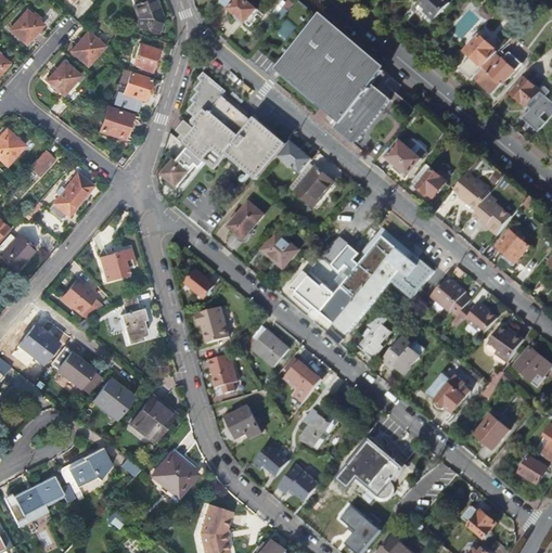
[(129,0),(135,15),(133,24),(154,30),(159,16),(153,0),(129,0)]
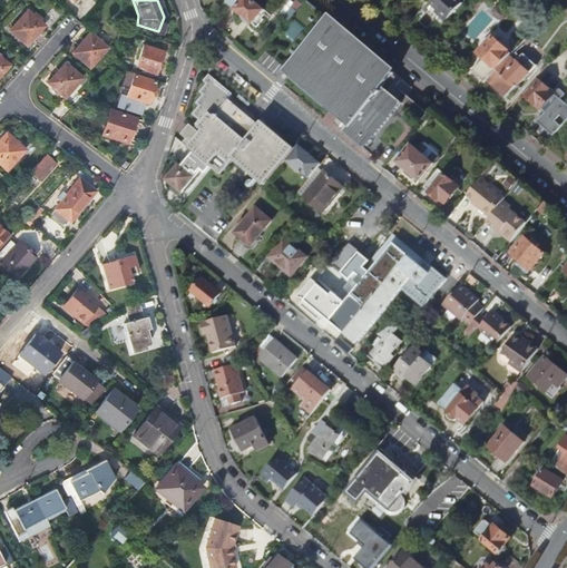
[(232,0),(236,3),(233,7),(250,21),(262,7),(254,0),(232,0)]
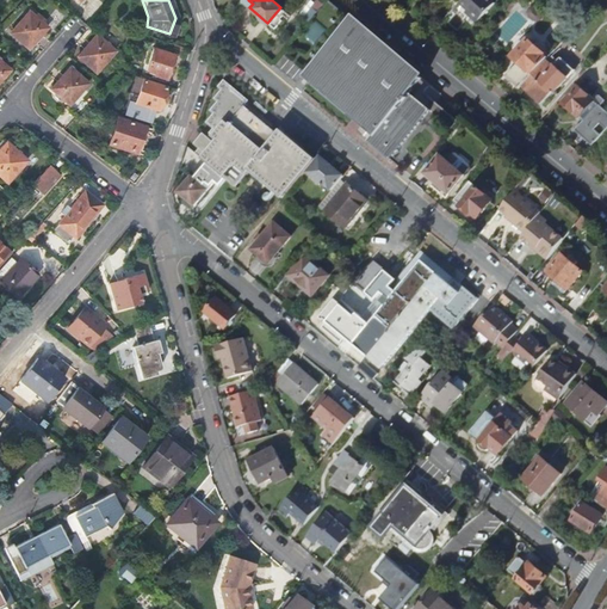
[(481,16),(463,0),(457,0),(445,14),(457,25),(454,26),(463,35),(481,16)]
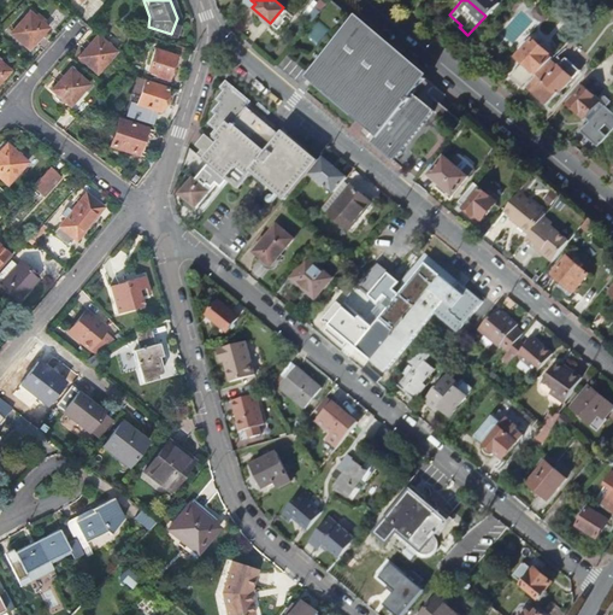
[(46,27),(27,9),(7,30),(27,48),(46,27)]
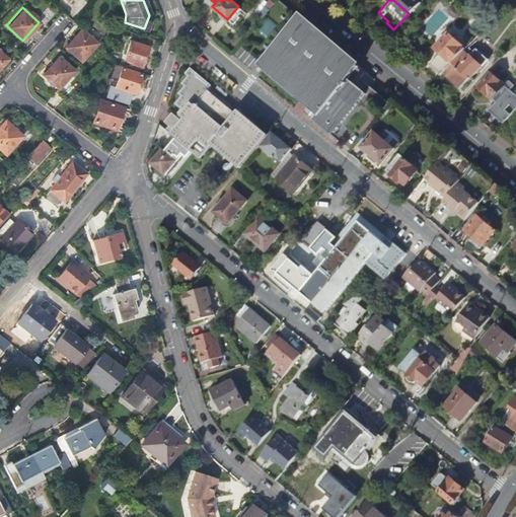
[(255,64),(315,114),(311,119),(329,133),(362,93),(345,79),(355,66),(295,16),(255,64)]
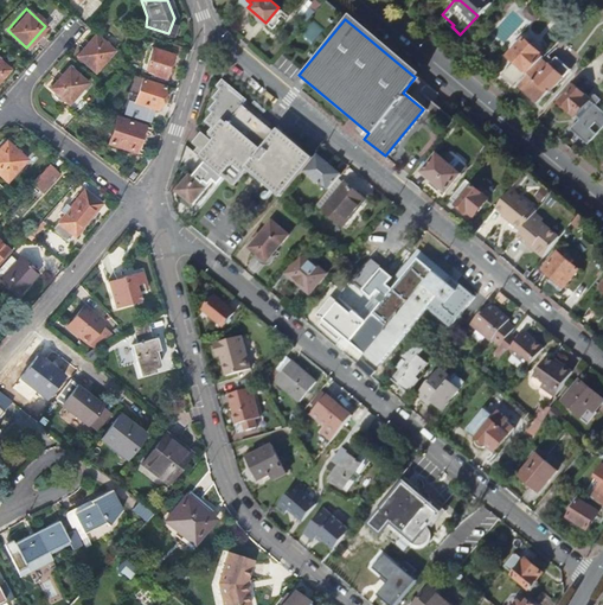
[(111,50),(92,34),(75,55),(92,71),(111,50)]
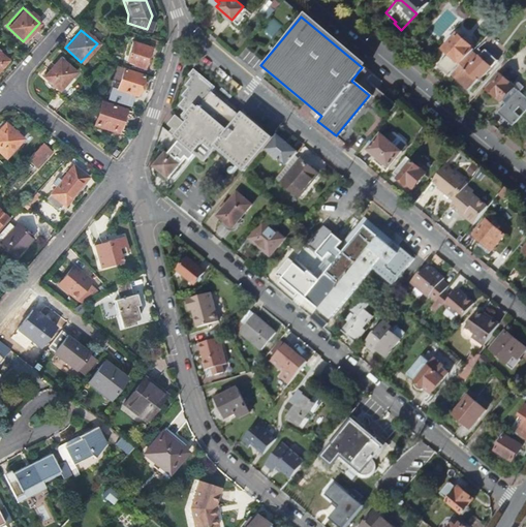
[(438,64),(451,74),(459,65),(462,62),(466,56),(474,47),(457,31),(443,47),(450,52),(438,64)]
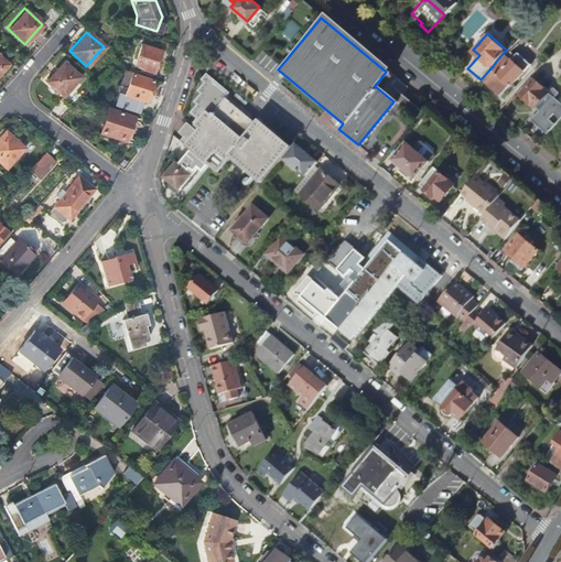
[(157,50),(137,43),(129,66),(150,72),(157,50)]
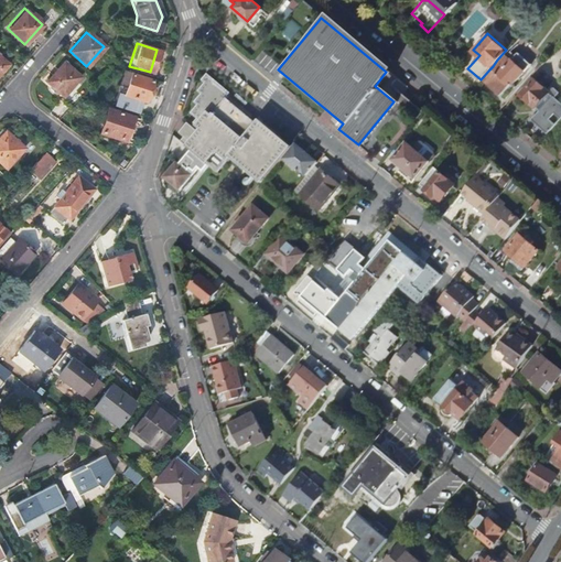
[(506,50),(497,60),(504,65),(509,58),(510,60),(514,55),(507,50),(506,50)]
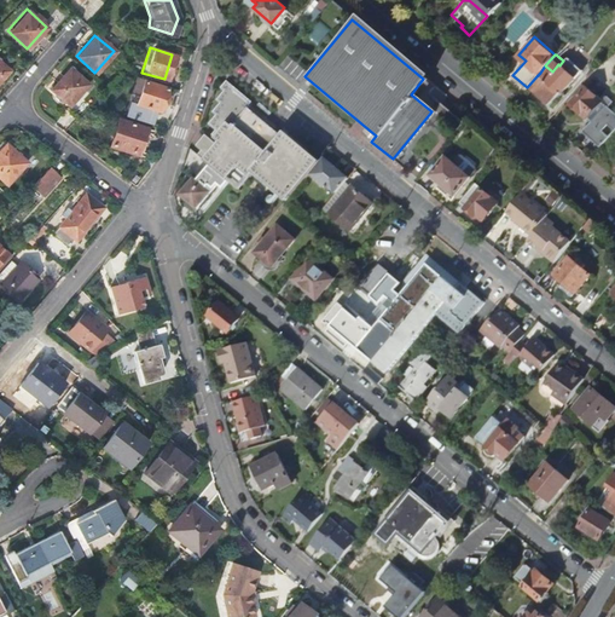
[(537,76),(543,81),(544,80),(555,88),(556,88),(560,91),(573,76),(560,65),(558,64),(552,71),(545,65),(540,73),(537,76)]
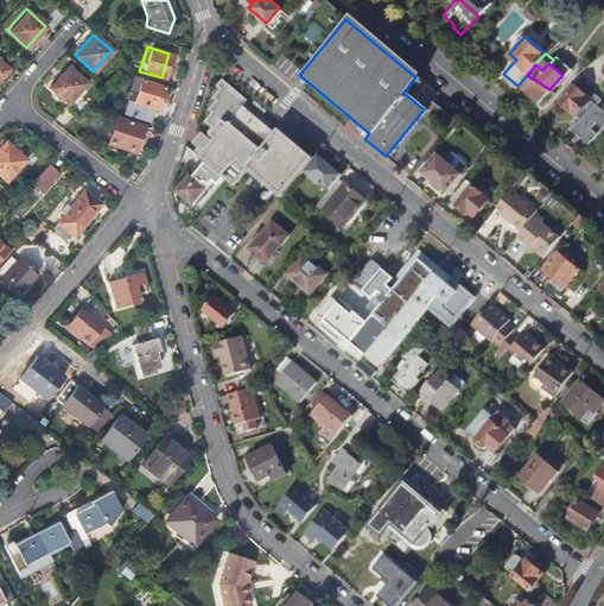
[(83,82),(64,65),(46,87),(64,102),(83,82)]
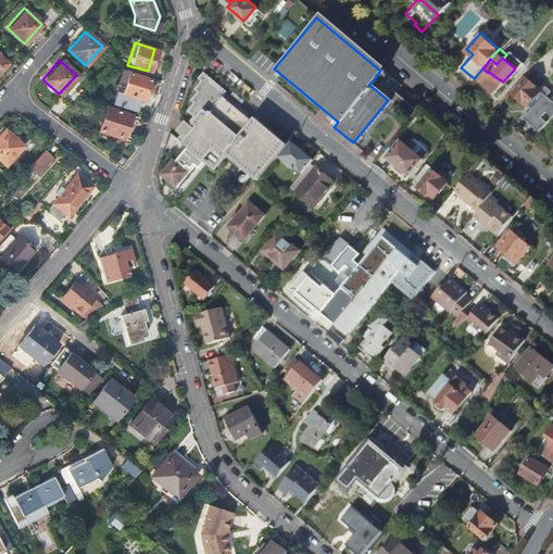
[(148,77),(126,72),(121,91),(141,98),(148,77)]
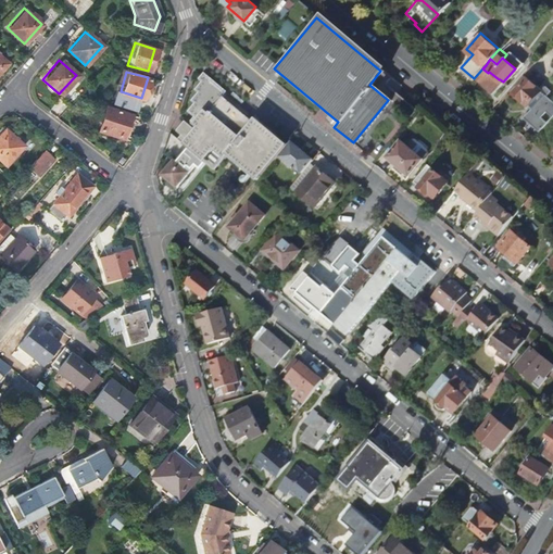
[(190,130),(211,149),(223,158),(227,153),(256,178),(276,154),(285,142),(252,115),(249,118),(220,95),(224,89),(201,72),(196,78),(199,80),(192,89),(196,91),(189,99),(191,102),(185,111),(191,116),(188,120),(195,125),(190,130)]
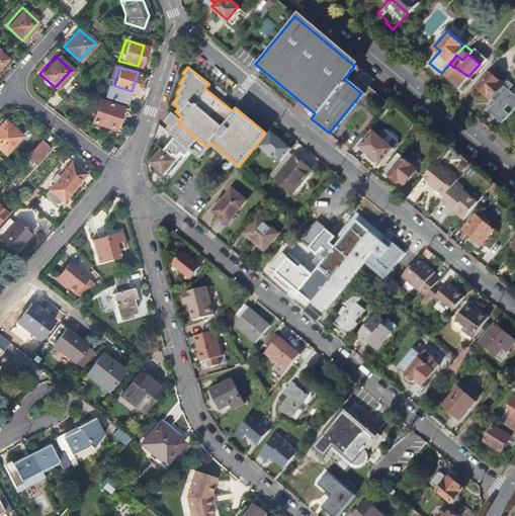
[(504,83),(491,72),(478,86),(491,97),(504,83)]
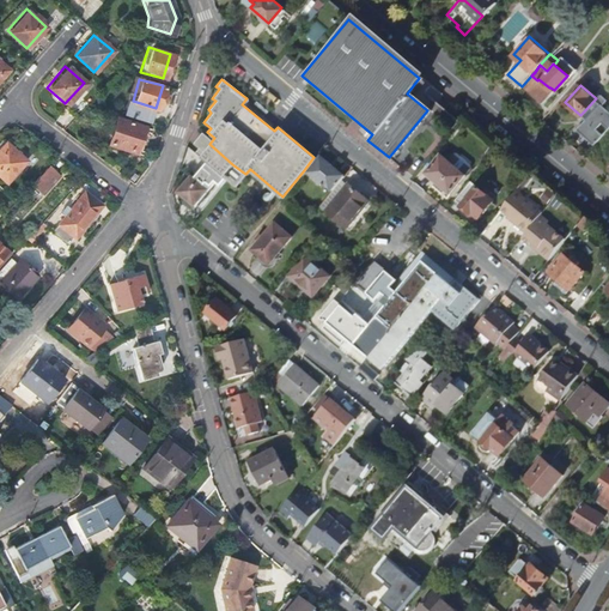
[(138,125),(111,116),(103,144),(131,151),(138,125)]
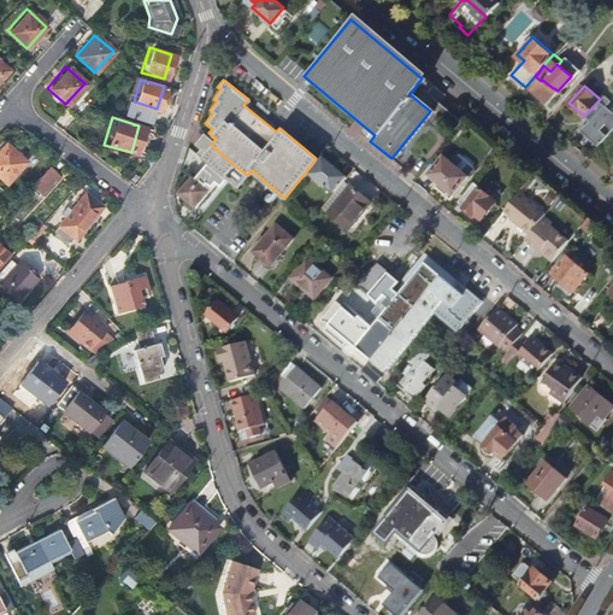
[(193,144),(198,148),(194,152),(199,157),(211,141),(201,133),(193,144)]
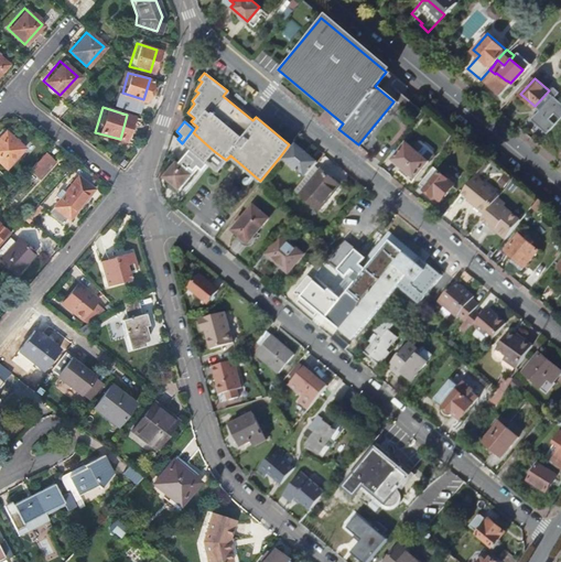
[(22,147),(3,129),(0,132),(0,162),(4,165),(22,147)]
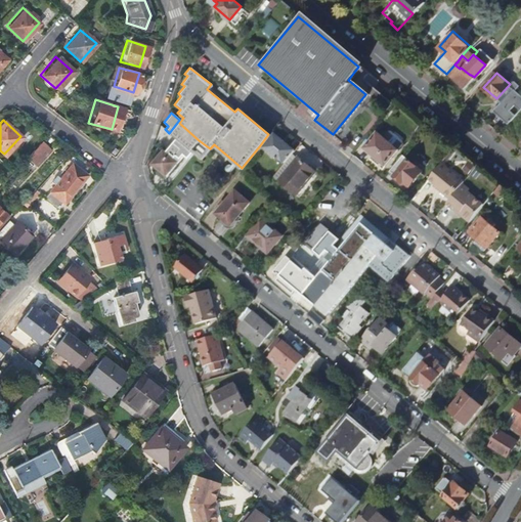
[(170,134),(176,138),(187,148),(190,150),(199,140),(179,123),(170,134)]
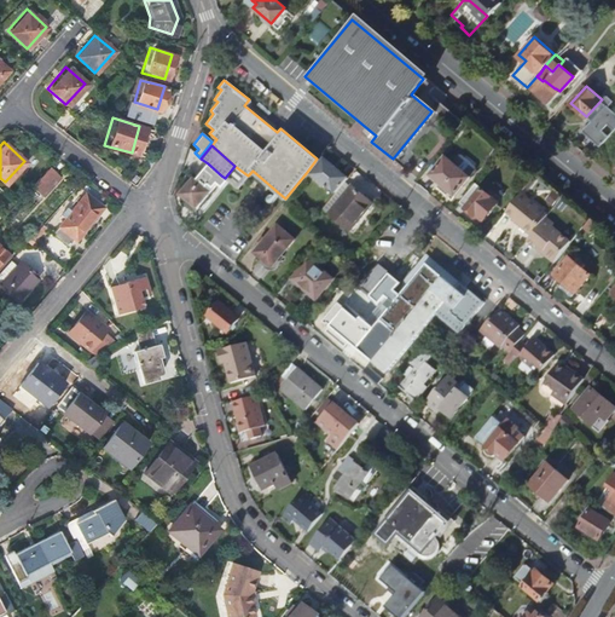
[(307,172),(324,186),(325,184),(334,191),(346,177),(320,154),(317,159),(307,172)]
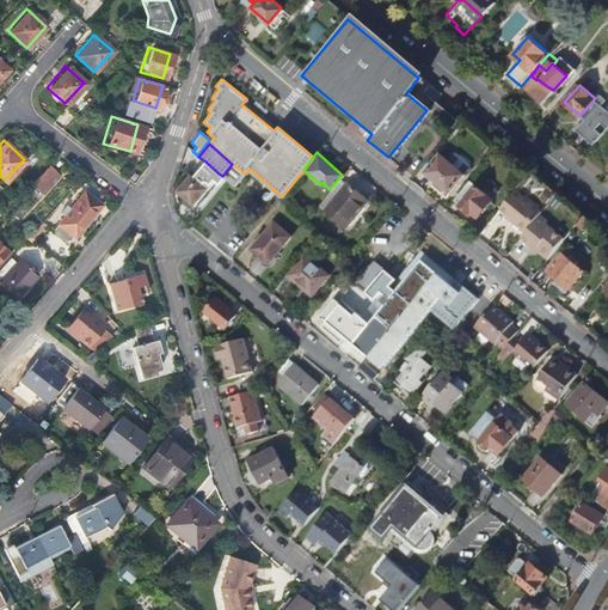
[(448,193),(462,175),(470,166),(470,163),(456,152),(453,152),(446,160),(438,153),(422,172),(448,193)]
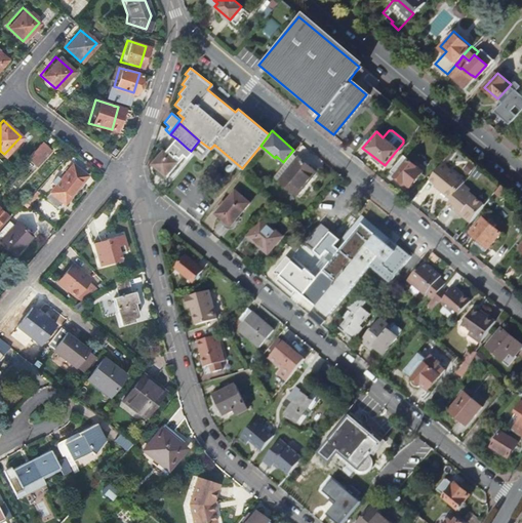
[(41,138),(25,156),(35,165),(50,148),(41,138)]
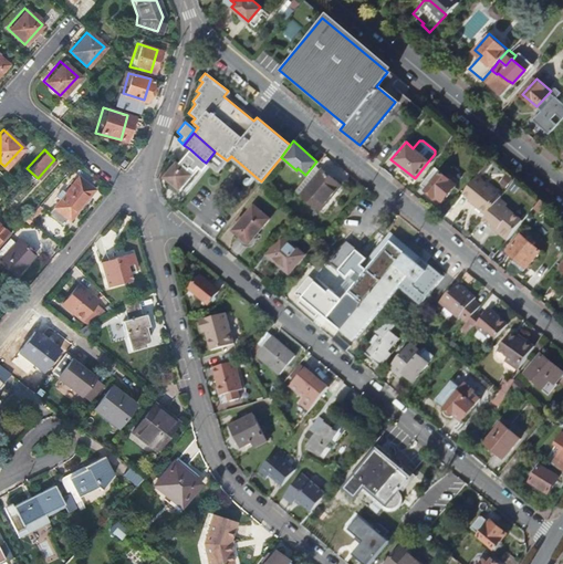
[(184,156),(165,178),(179,189),(202,160),(190,149),(185,156),(184,156)]
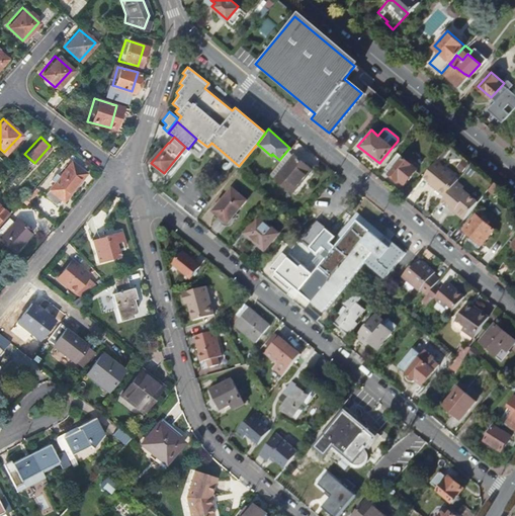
[(50,147),(32,166),(39,172),(58,154),(50,147)]
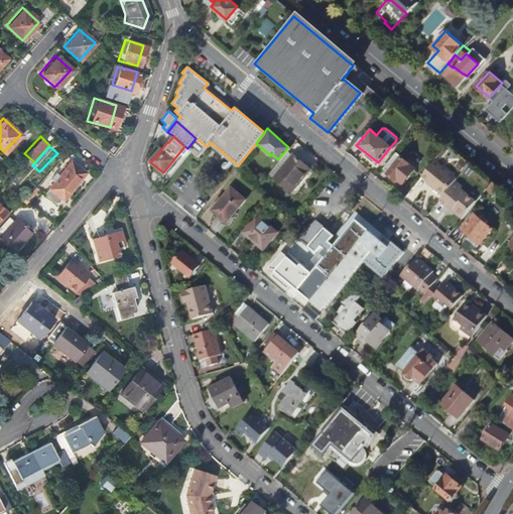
[(383,166),(387,170),(387,171),(401,183),(414,167),(396,151),(383,166)]
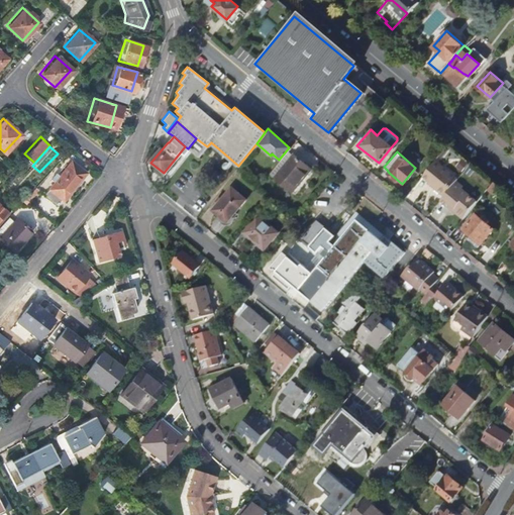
[(310,168),(292,152),(273,177),(290,191),(310,168)]
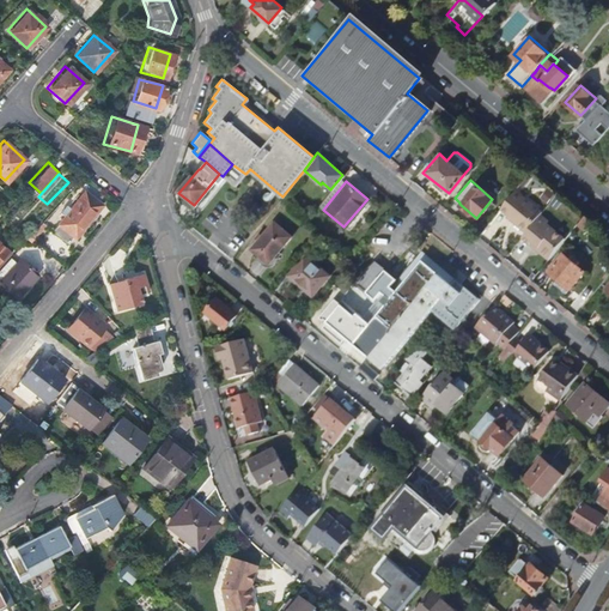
[(541,211),(515,189),(500,207),(513,219),(512,222),(524,231),(540,213),(541,211)]
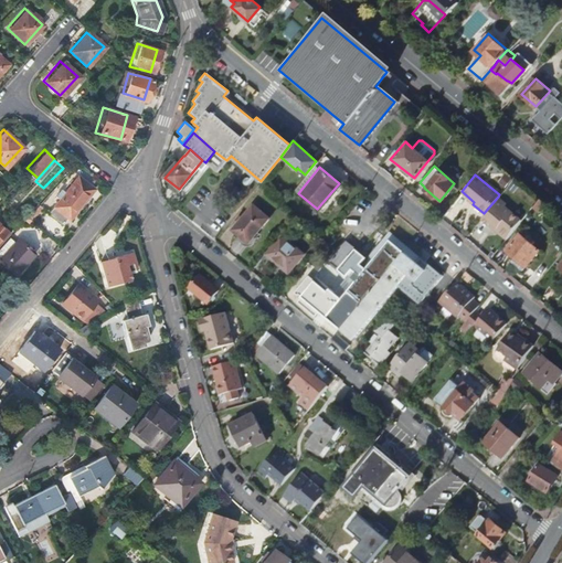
[(52,194),(56,199),(51,205),(64,218),(66,219),(91,189),(75,177),(64,190),(60,187),(52,194)]
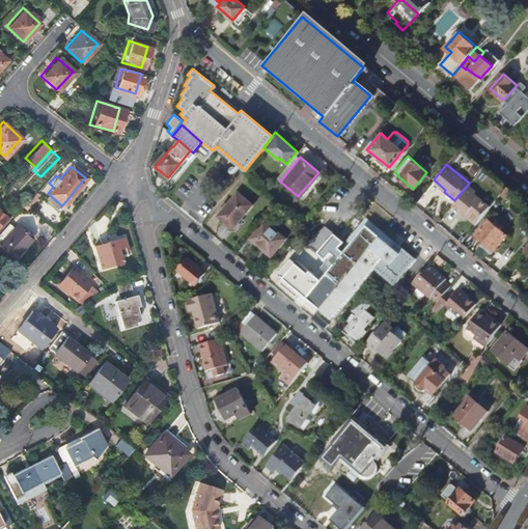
[(490,206),(473,193),(475,190),(468,185),(454,200),(451,204),(459,210),(460,207),(466,213),(466,217),(474,224),(490,206)]
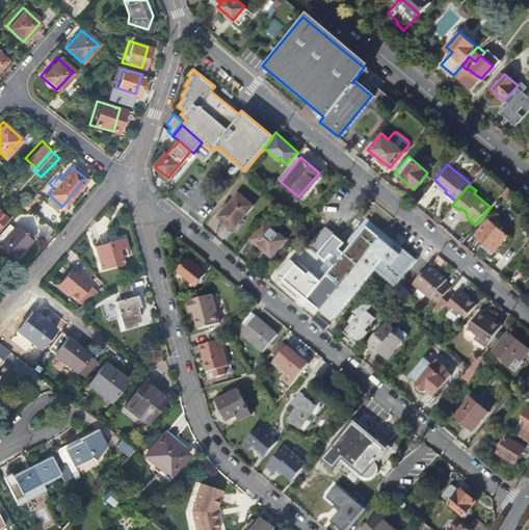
[(34,192),(23,205),(27,208),(37,194),(34,192)]
